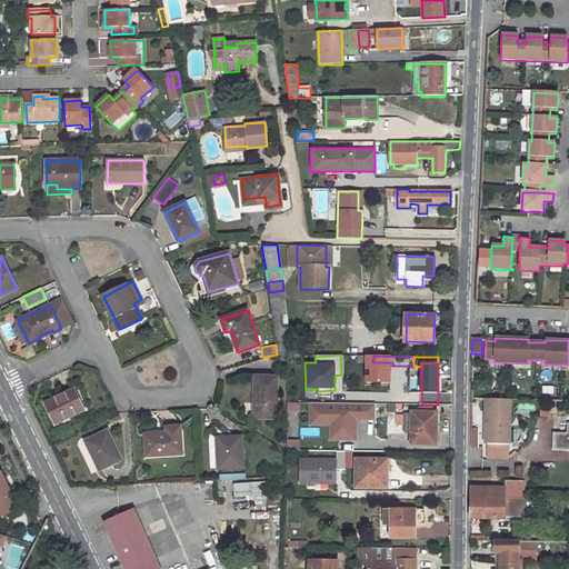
[(256,377),(255,418),(277,419),(278,378),(256,377)]
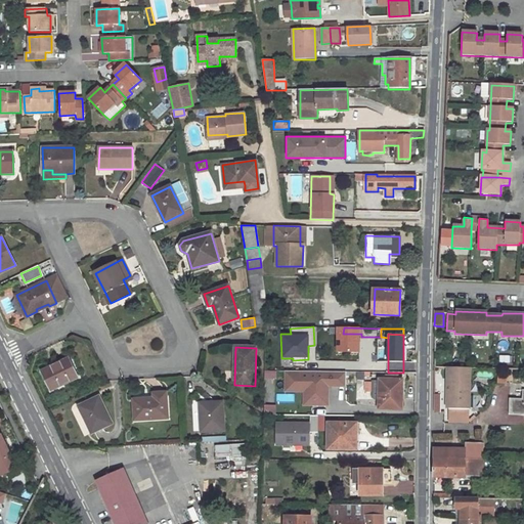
[(70,358),(42,372),(51,390),(78,377),(70,358)]
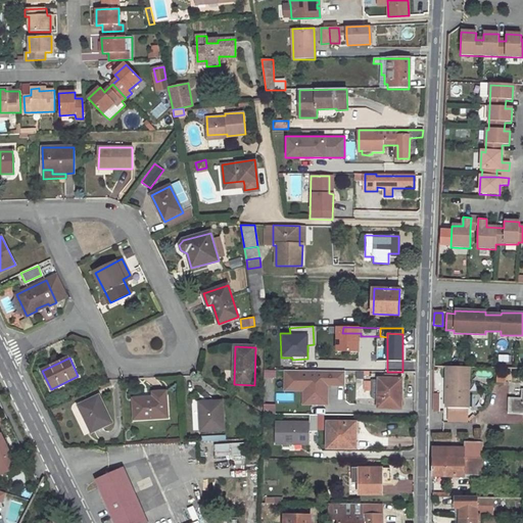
[(448,379),(448,408),(449,408),(467,409),(469,409),(469,368),(446,368),(446,379),(448,379)]
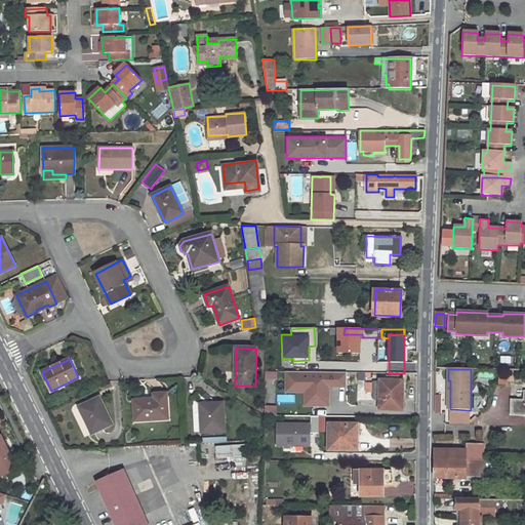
[(266,371),(265,416),(275,416),(275,371),(266,371)]
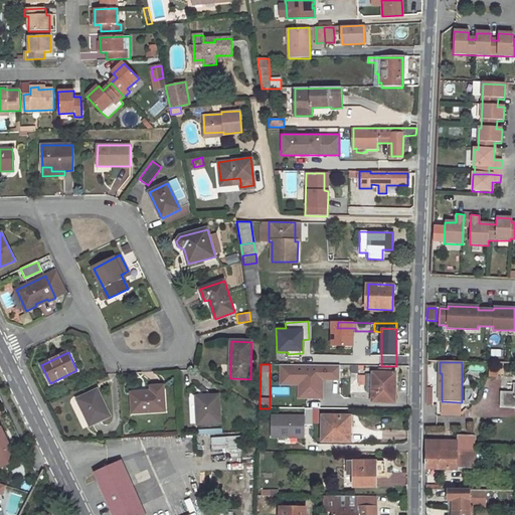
[(278,365),(279,386),(297,385),(297,399),(323,399),(323,381),(339,380),(339,364),(278,365)]
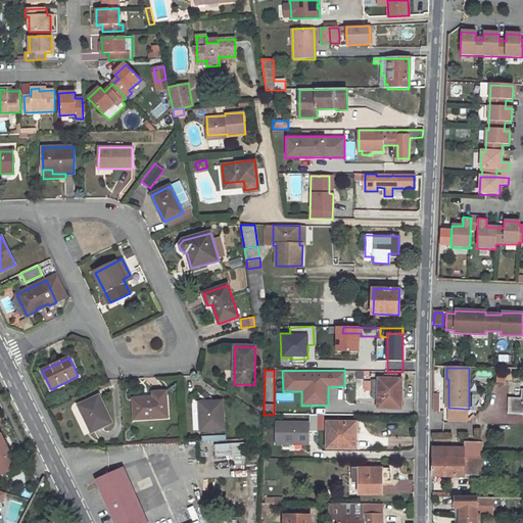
[(497,372),(495,381),(504,383),(506,374),(497,372)]
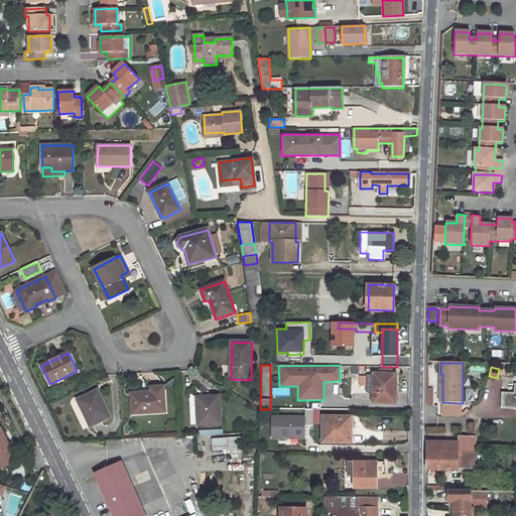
[(368,376),(367,389),(373,389),(373,402),(396,403),(397,393),(396,392),(396,374),(374,374),(374,376),(368,376)]
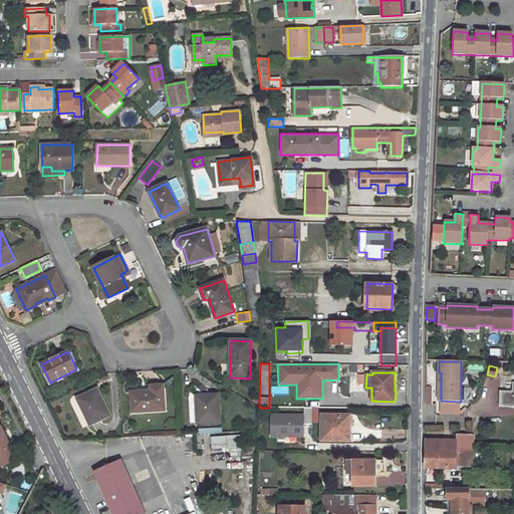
[(513,407),(513,382),(512,383),(512,392),(499,392),(499,398),(512,399),(512,407),(513,407)]
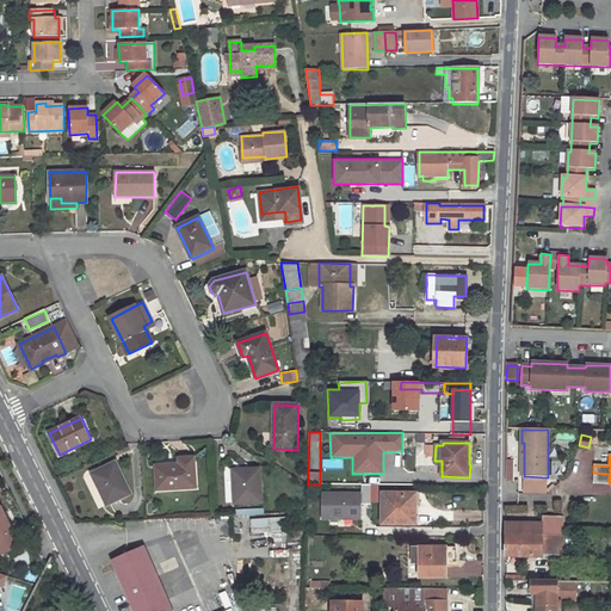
[(179,466),(156,466),(158,489),(196,487),(193,457),(179,458),(179,466)]
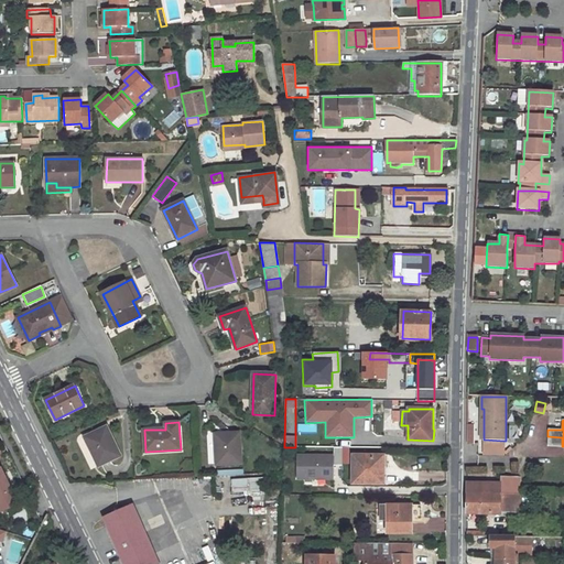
[(359,425),(359,438),(380,440),(381,426),(359,425)]
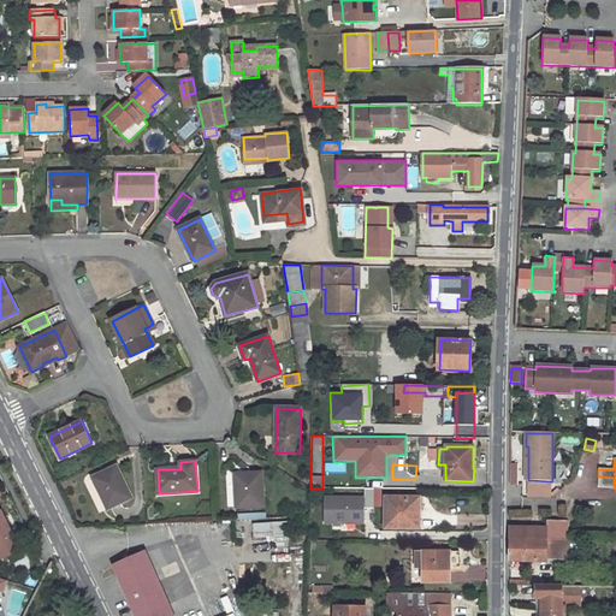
[(117,466),(92,478),(107,509),(132,497),(117,466)]
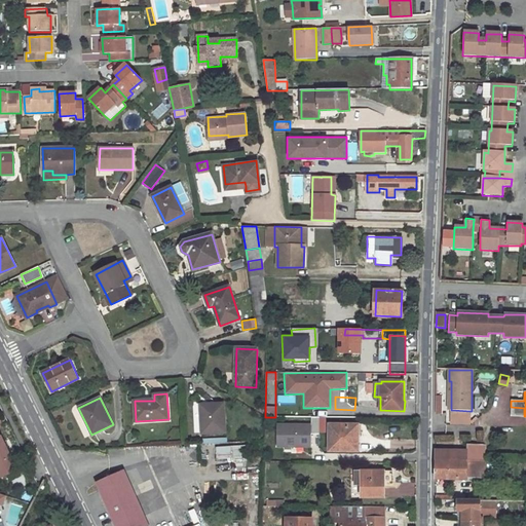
[(223,404),(201,405),(202,433),(225,431),(223,404)]
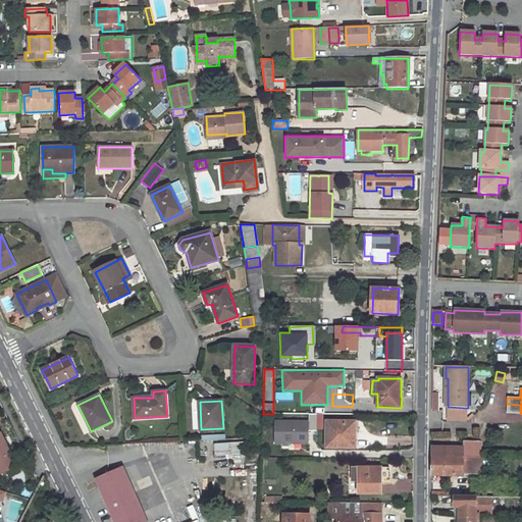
[(507,404),(507,413),(520,413),(520,405),(507,404)]
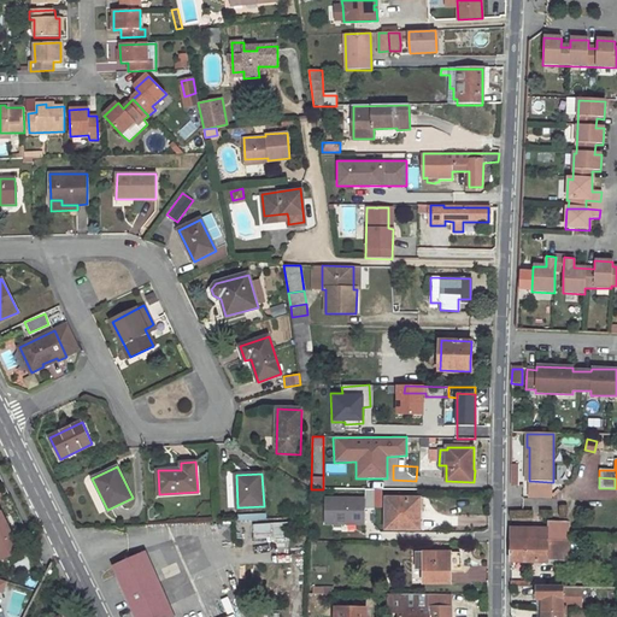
[(530,481),(530,499),(551,499),(551,482),(530,481)]
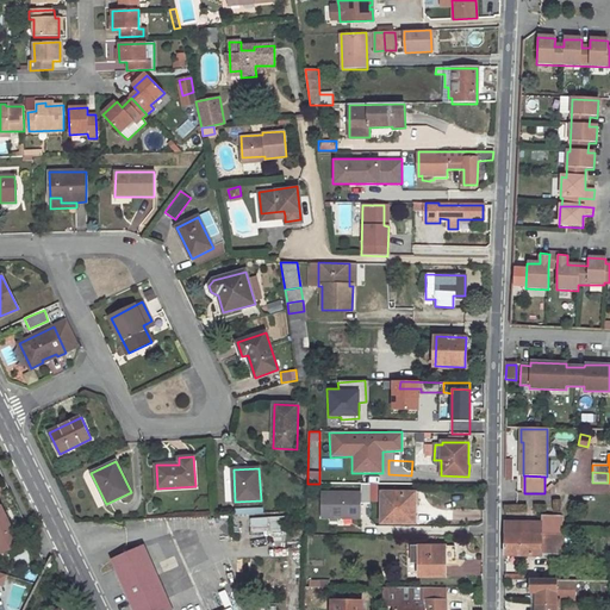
[(361,493),(321,492),(321,518),(330,518),(330,522),(337,522),(337,518),(361,518),(361,493)]
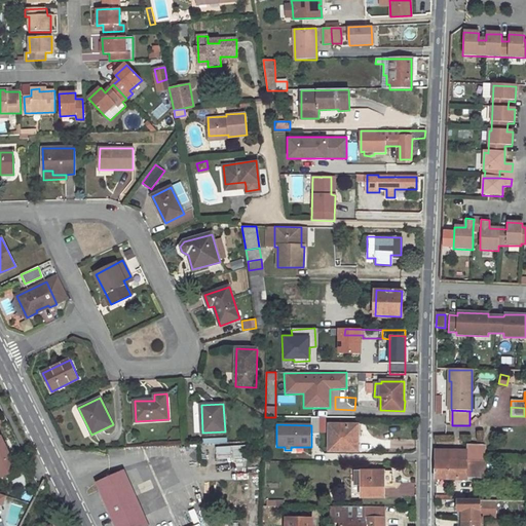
[(330,424),(329,451),(358,451),(358,425),(330,424)]
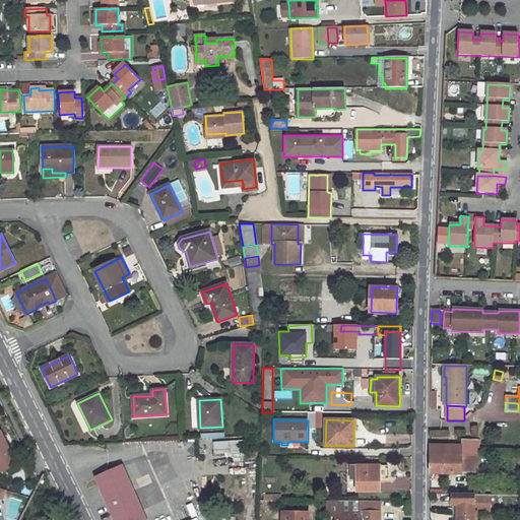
[(0,473),(16,465),(0,431),(0,473)]
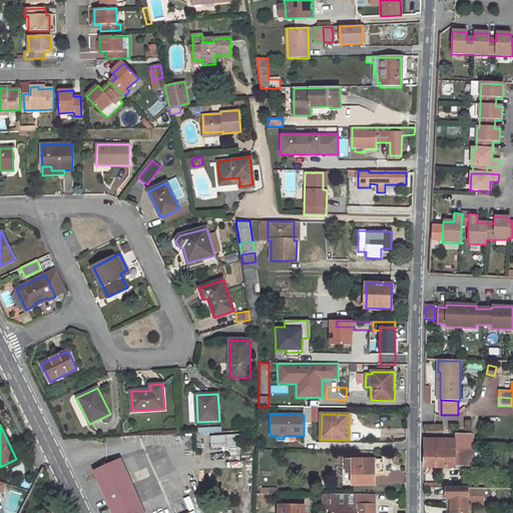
[(425,443),(425,467),(455,468),(456,465),(472,465),(472,433),(455,433),(455,440),(440,440),(425,443)]
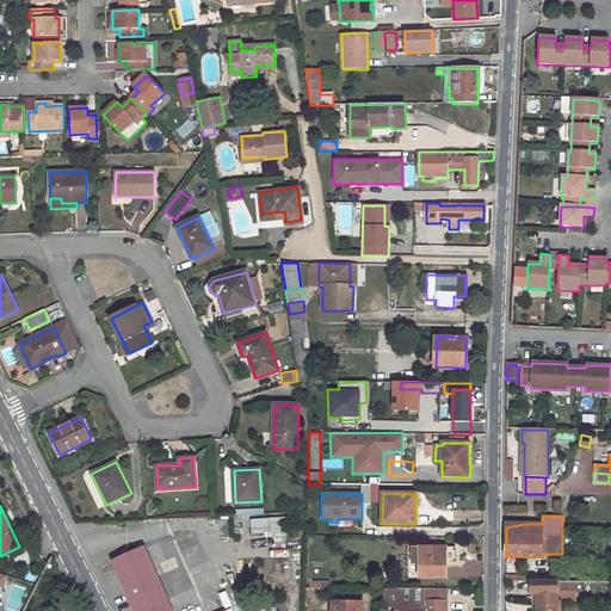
[(250,517),(250,536),(285,536),(285,517),(250,517)]
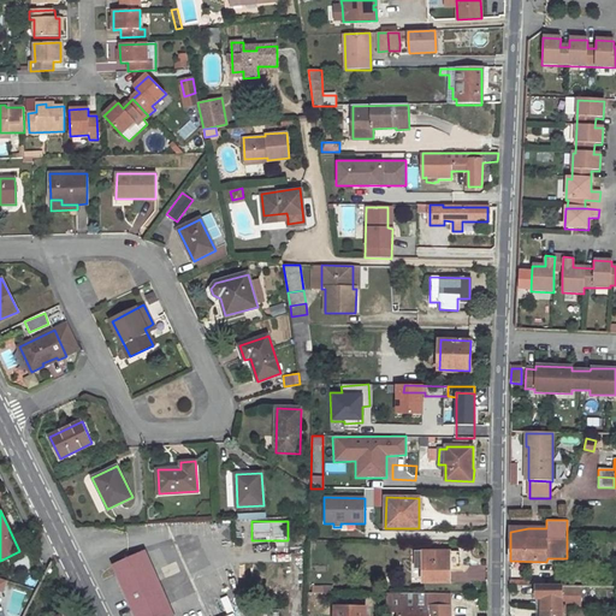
[(460,551),(416,551),(416,563),(422,564),(424,582),(450,582),(450,567),(460,567),(460,551)]
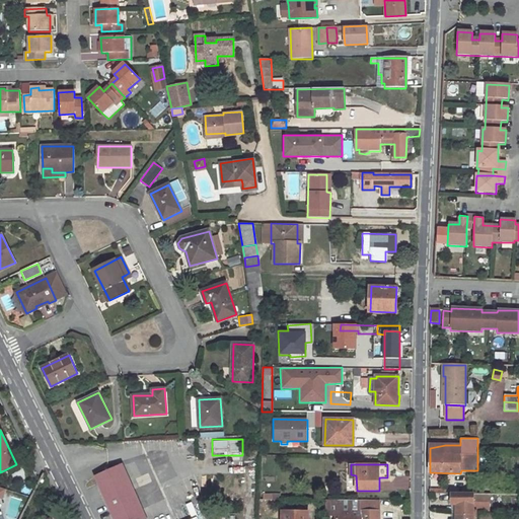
[(144,518),(120,465),(95,475),(114,518),(198,518),(194,518),(144,518)]
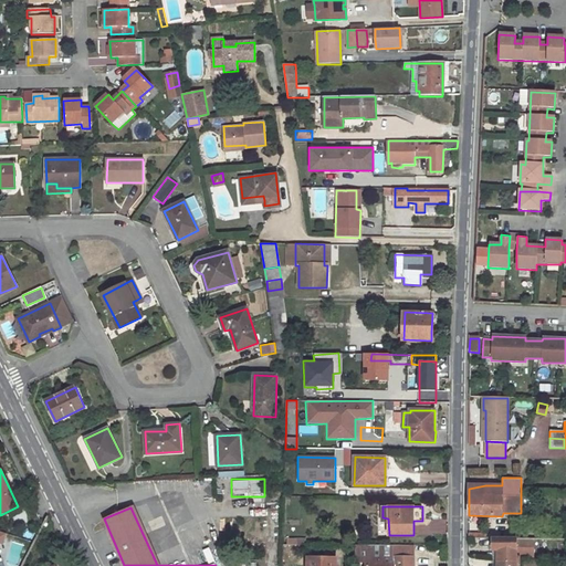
[(446,534),(446,520),(428,519),(428,533),(446,534)]
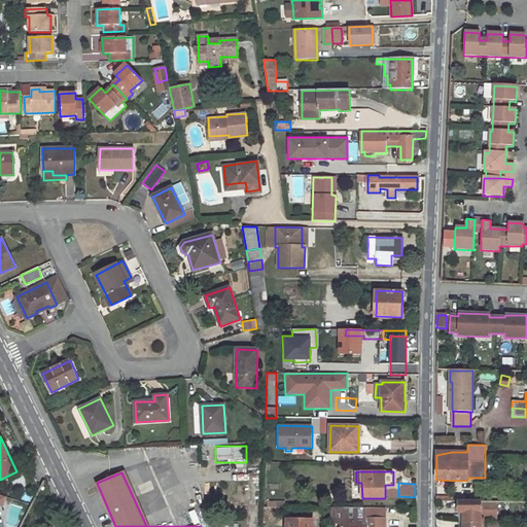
[(481,521),(481,517),(493,517),(493,501),(481,501),(481,500),(458,500),(458,513),(461,514),(462,520),(481,521)]
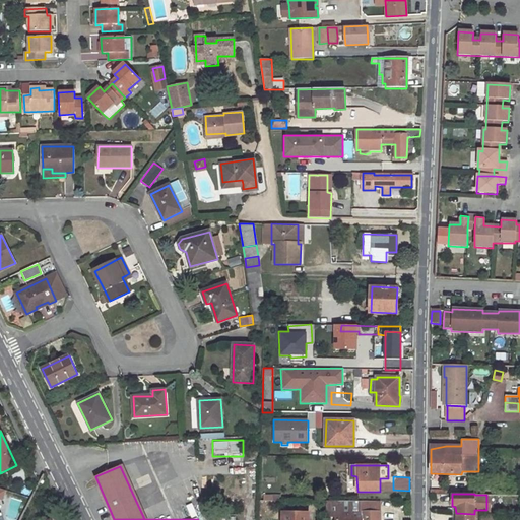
[(260,501),(260,510),(271,510),(271,501),(260,501)]
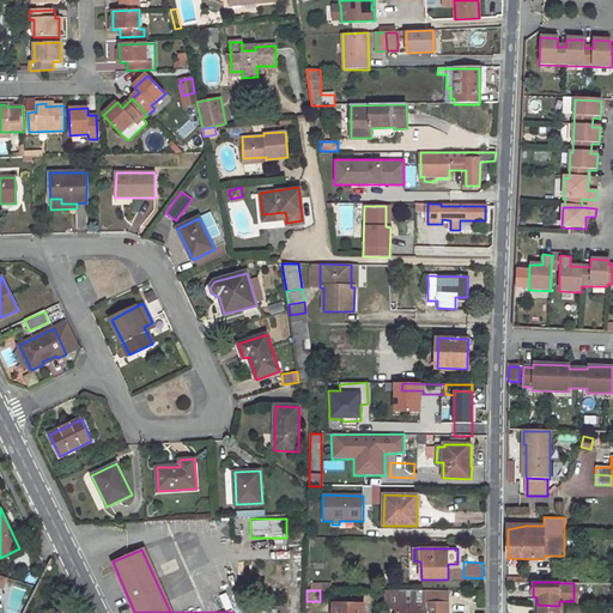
[(447,612),(448,590),(396,590),(396,593),(396,599),(396,612),(447,612)]
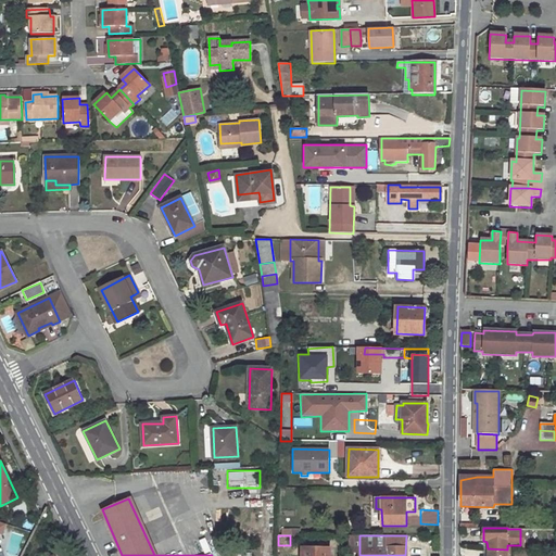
[(65,555),(58,538),(41,546),(45,555),(65,555)]
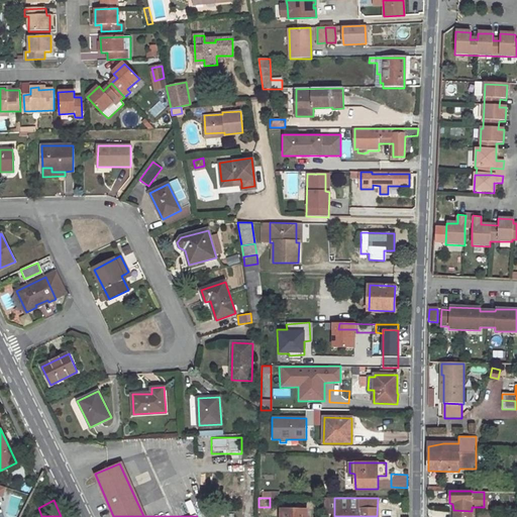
[(185,503),(191,515),(197,512),(190,500),(185,503)]
